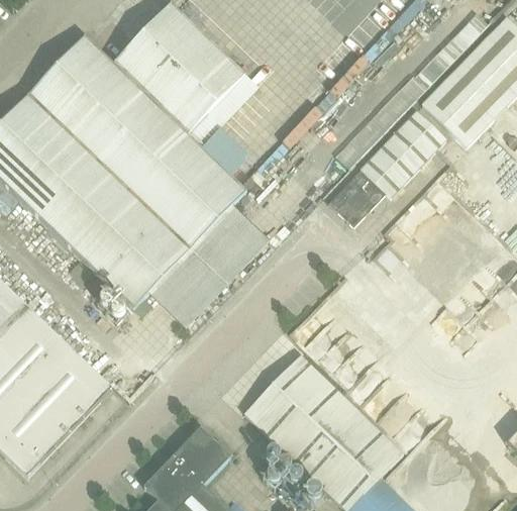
[(412,0),(387,28),(395,35),(427,0),(412,0)]
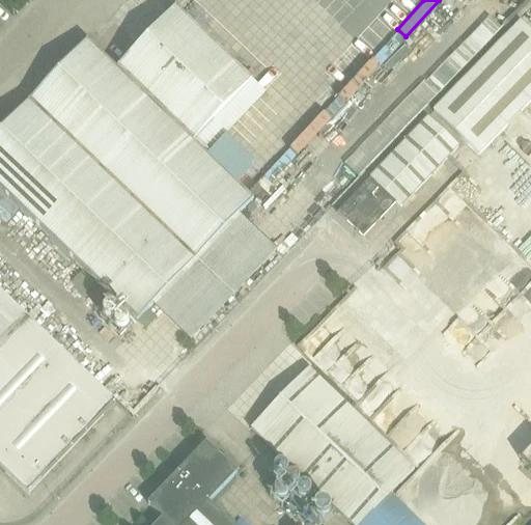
[(87,35),(51,74),(0,126),(0,184),(137,315),(253,195),(247,189),(193,137),(252,76),(175,3),(117,64),(87,35)]
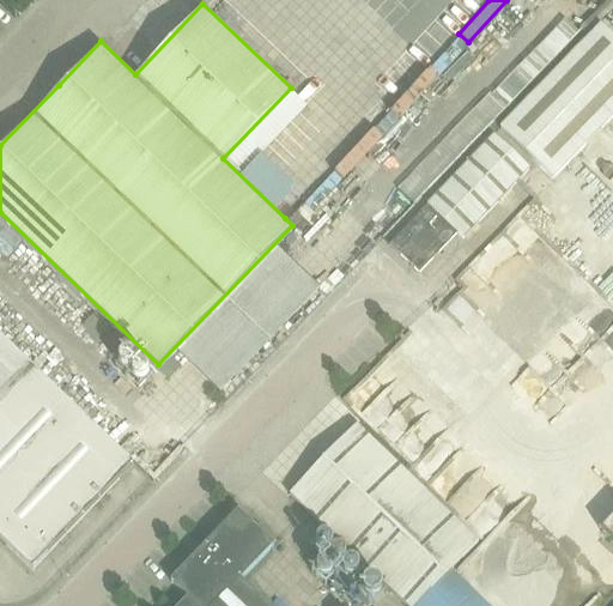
[(0,52),(20,32),(8,19),(0,26),(0,52)]
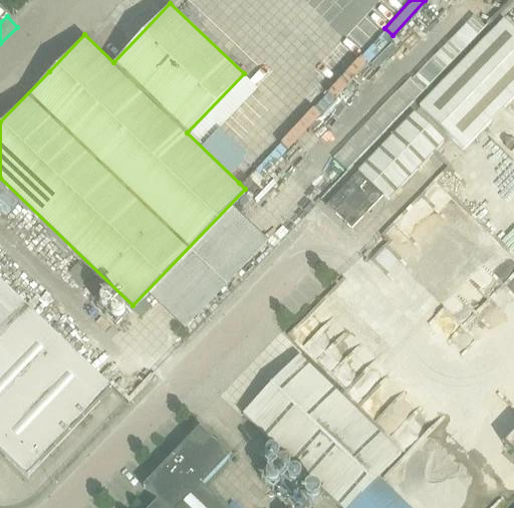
[(513,25),(504,16),(420,103),(464,146),(513,92),(513,25)]
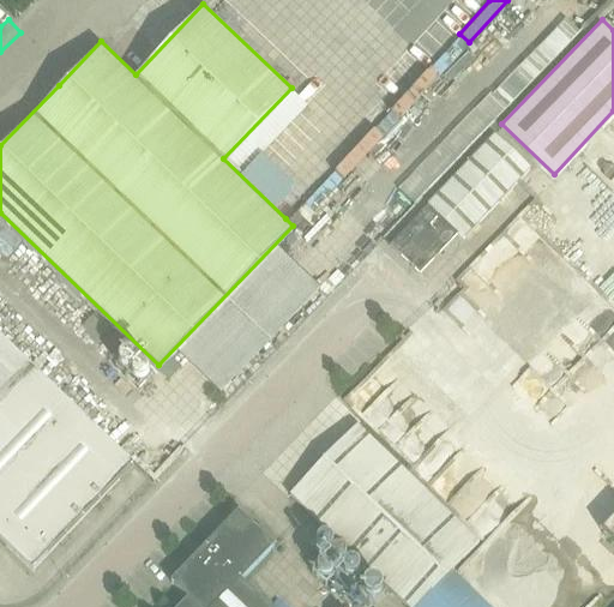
[(469,42),(459,34),(420,76),(429,85),(469,42)]
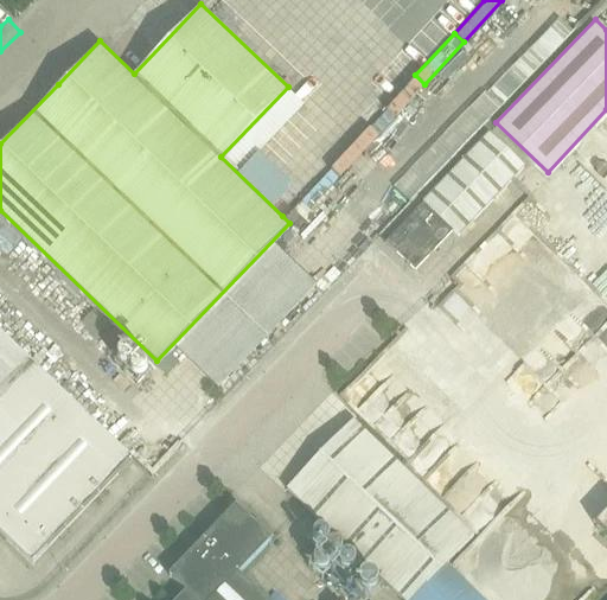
[(331,167),(339,174),(379,132),(370,125),(331,167)]
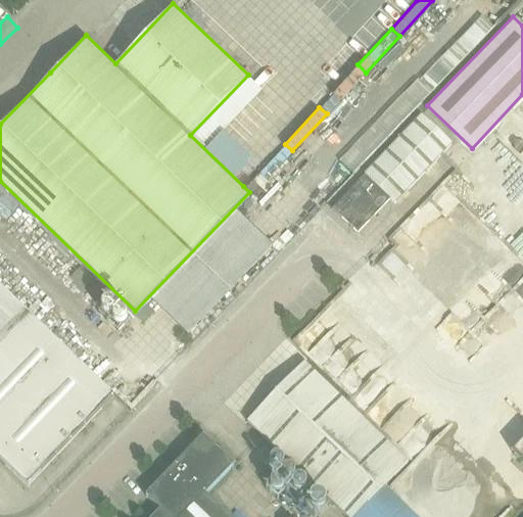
[(358,228),(390,194),(394,198),(440,150),(452,139),(422,110),(332,203),(358,228)]
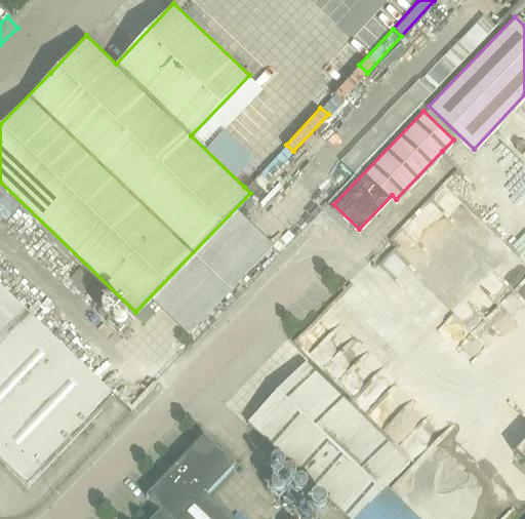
[(286,145),(244,187),(250,193),(293,151),(286,145)]
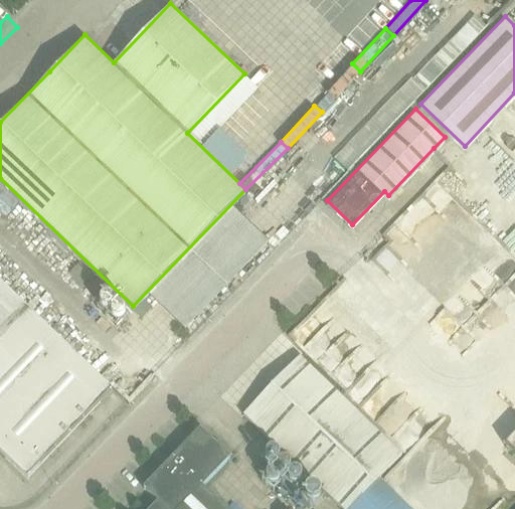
[(113,383),(26,303),(0,278),(0,446),(27,472),(113,383)]
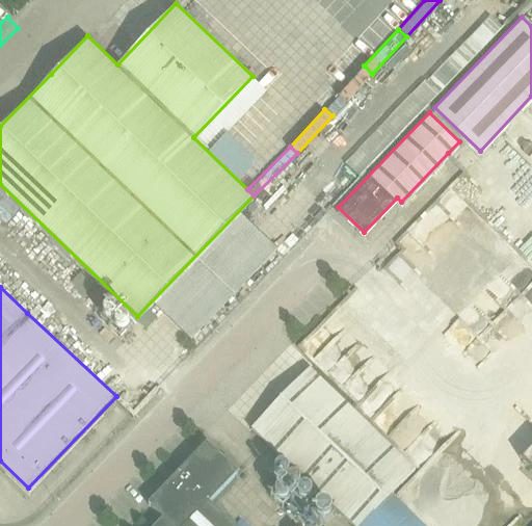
[(251,424),(266,438),(357,525),(392,490),(415,466),(352,406),(309,365),(251,424)]
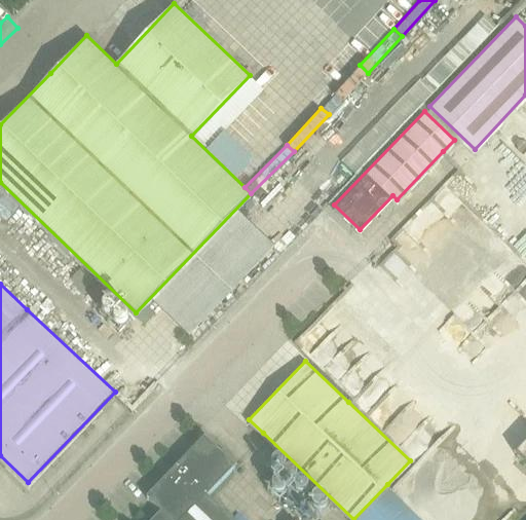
[(203,434),(147,494),(161,509),(150,519),(234,519),(207,492),(234,462),(203,434)]
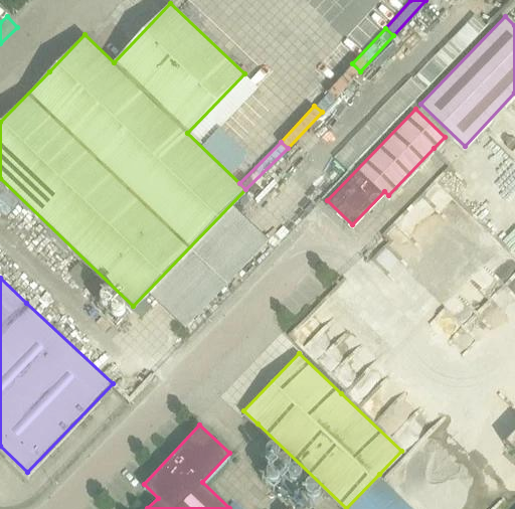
[(415,508),(379,474),(346,508),(344,508),(415,508)]
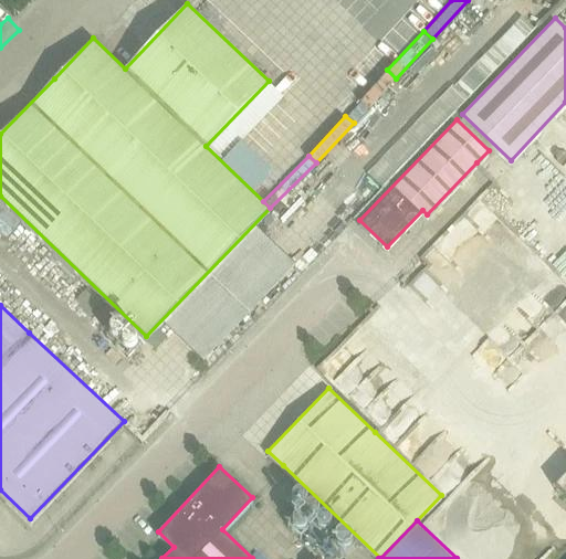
[(329,558),(316,542),(306,550),(314,558),(329,558)]
